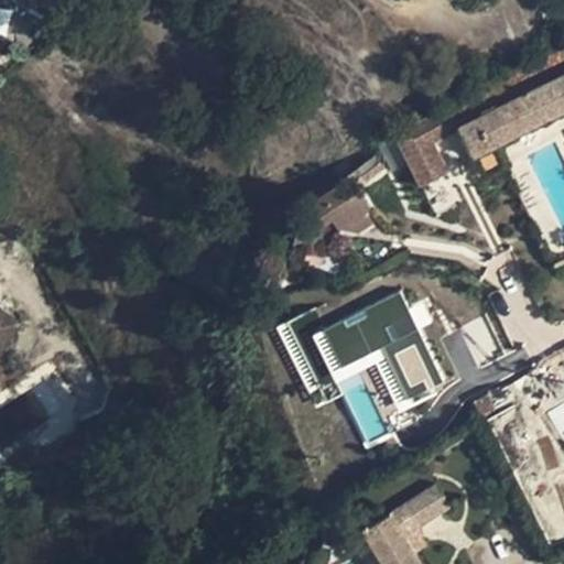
[(466,125),(463,126),(476,153),(497,142),(563,108),(563,49),(456,105),(466,125)]
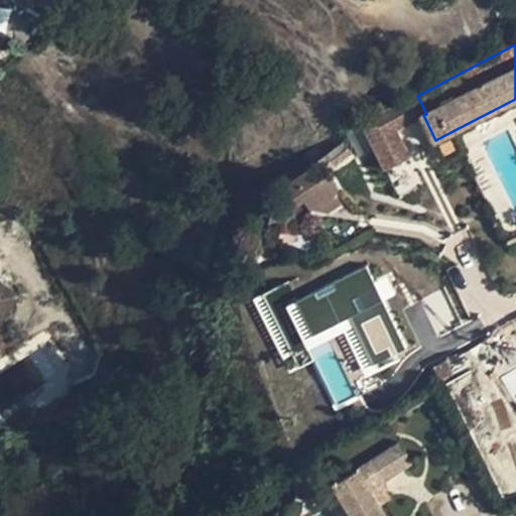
[(391,116),(383,120),(391,140),(400,136),(391,116)]
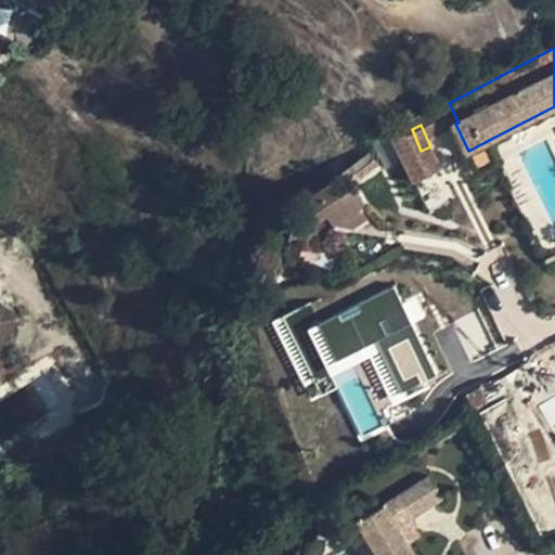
[(412,129),(402,133),(411,155),(421,151),(412,129)]
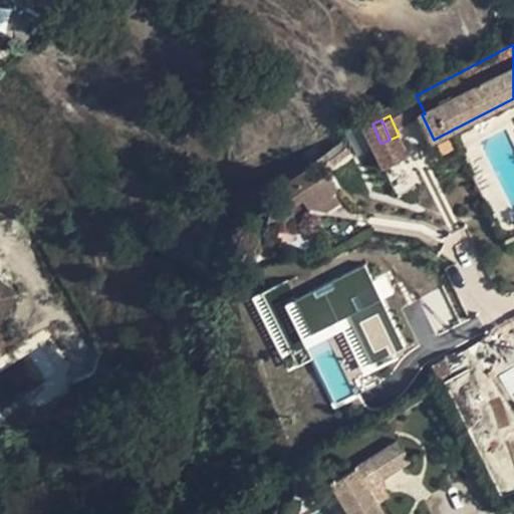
[(361,121),(343,130),(357,156),(373,148),(361,121)]
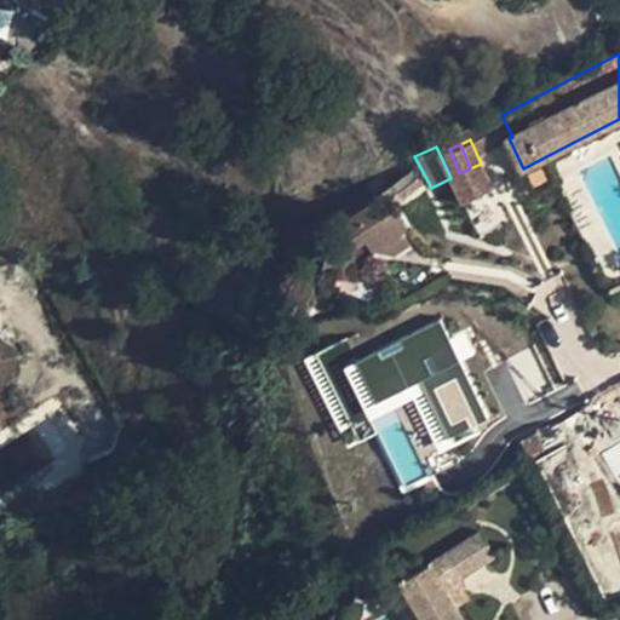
[(546,156),(523,168),(534,193),(558,181),(546,156)]
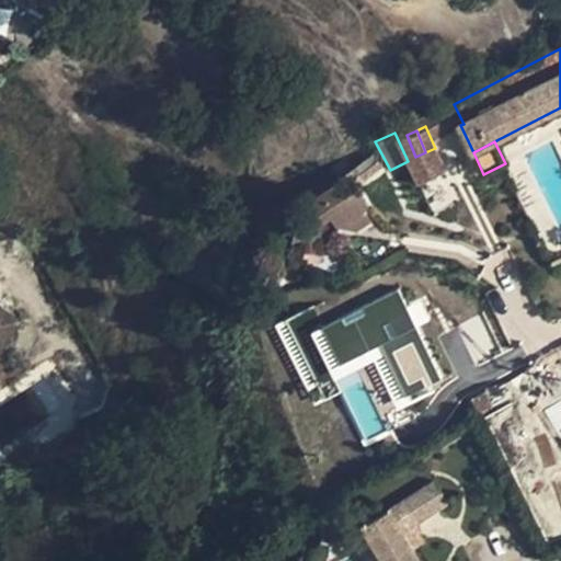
[(382,167),(374,155),(354,169),(364,182),(382,167)]
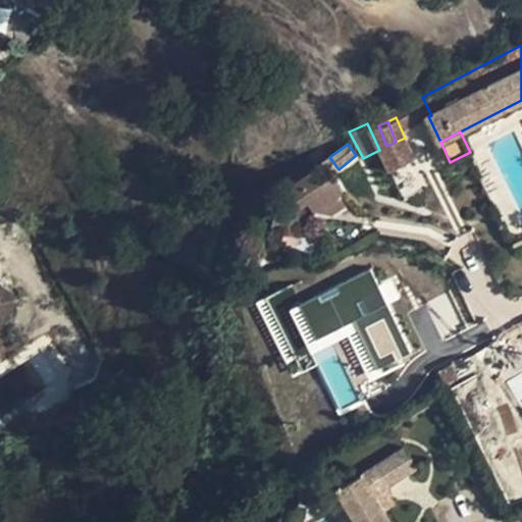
[(333,174),(323,180),(315,169),(288,187),(300,206),(309,201),(314,210),(342,193),(344,192),(333,174)]
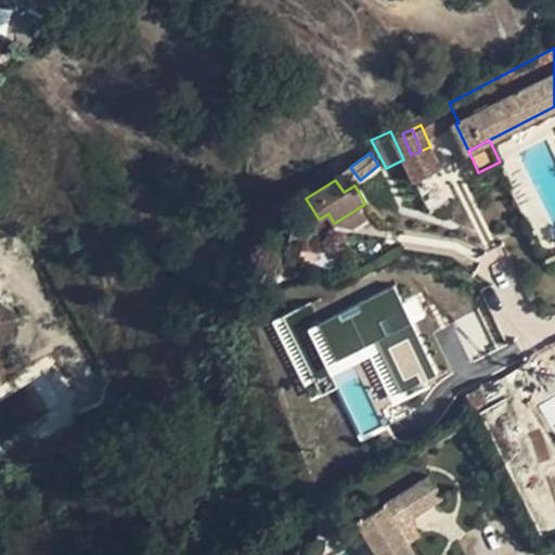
[(554,228),(541,201),(519,211),(530,232),(532,237),(533,243),(554,232),(554,228)]
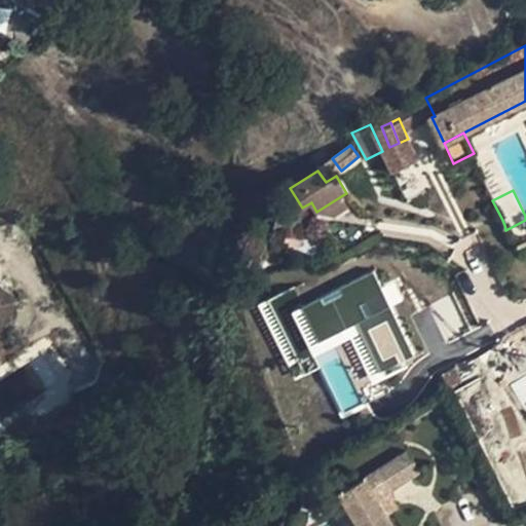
[(274,193),(265,198),(268,203),(276,198),(274,193)]
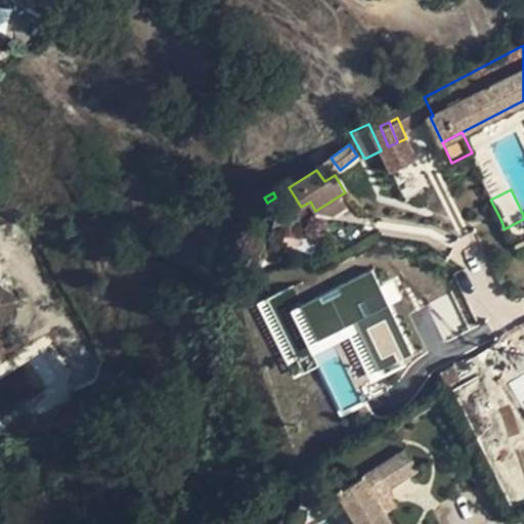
[(343,193),(315,211),(334,215),(350,206),(343,193)]
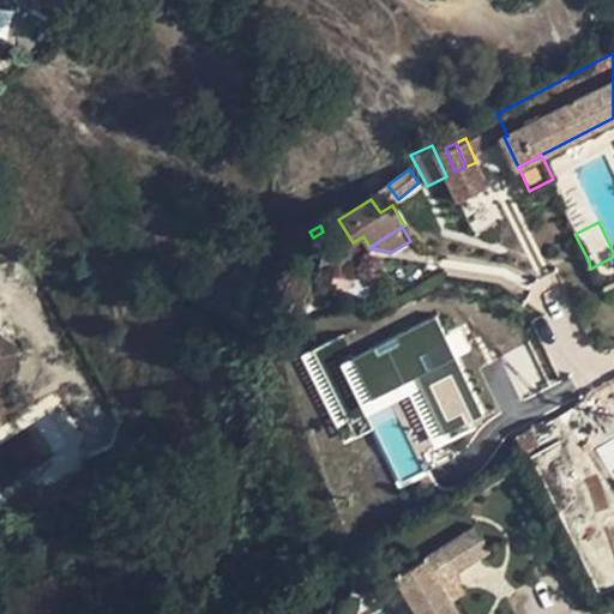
[(337,362),(362,419),(420,393),(438,437),(480,419),(437,319),(337,362)]
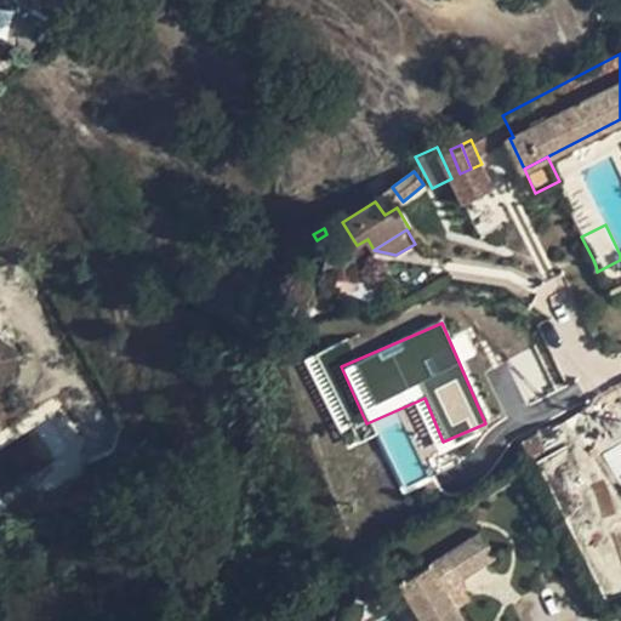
[(0,342),(0,380),(18,355),(0,342)]
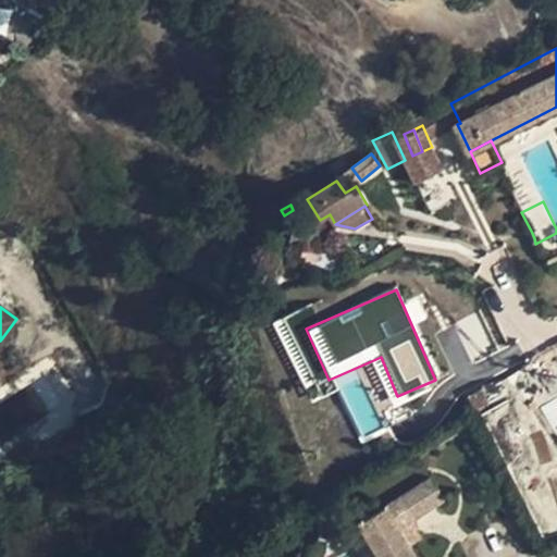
[(556,342),(537,354),(543,364),(556,357),(556,342)]
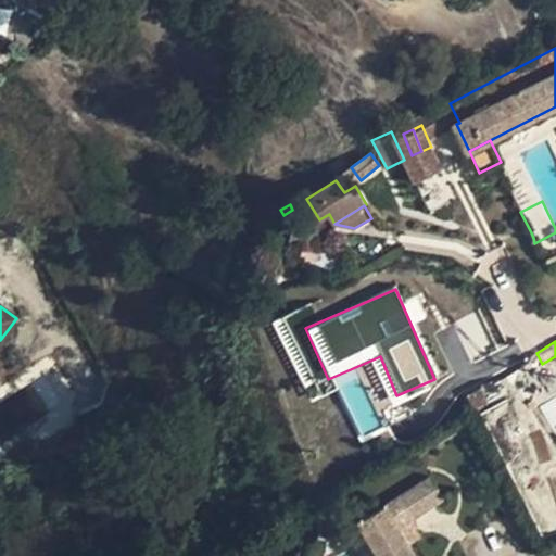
[(470,364),(432,388),(441,402),(478,377),(470,364)]
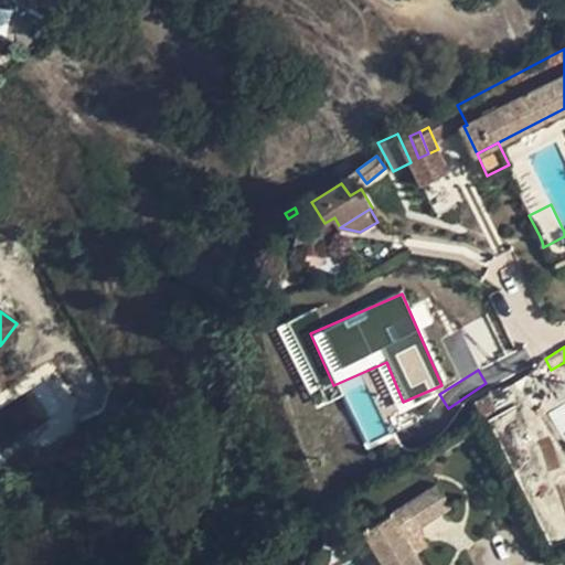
[(490,394),(475,403),(482,417),(498,409),(490,394)]
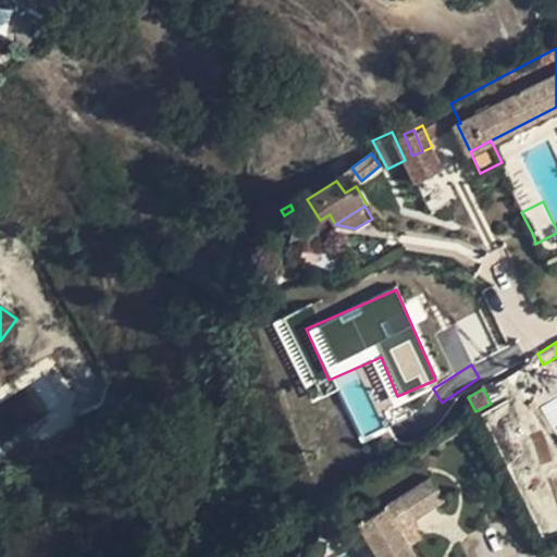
[(457,399),(444,407),(452,419),(465,411),(457,399)]
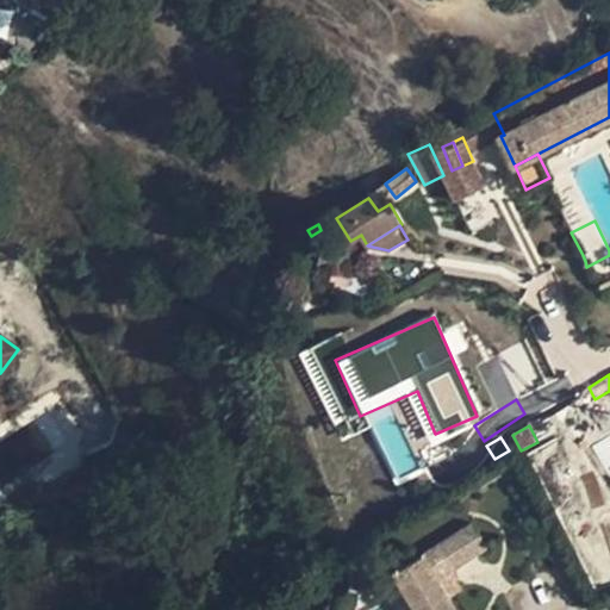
[(424,553),(394,571),(406,589),(393,598),(386,602),(391,609),(459,609),(449,595),(461,589),(449,571),(486,548),(472,523),(424,553)]
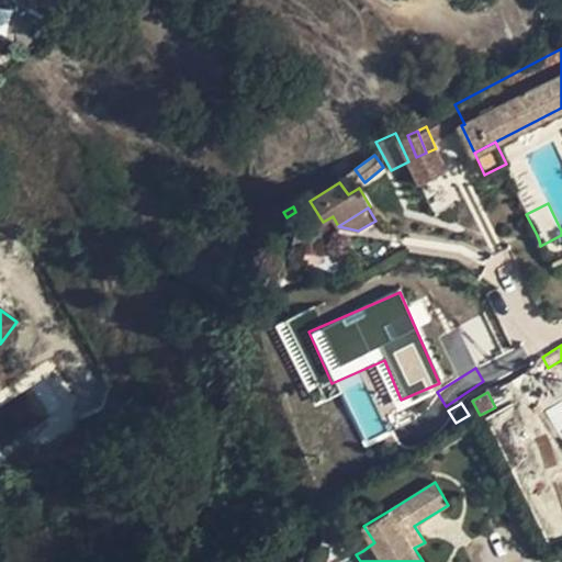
[(363,526),(351,534),(362,551),(374,542),(363,526)]
